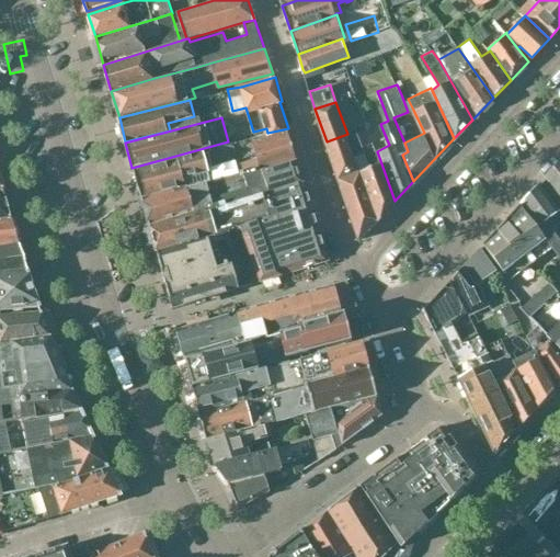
[(486,145),(499,132),(492,124),(478,136),(486,145)]
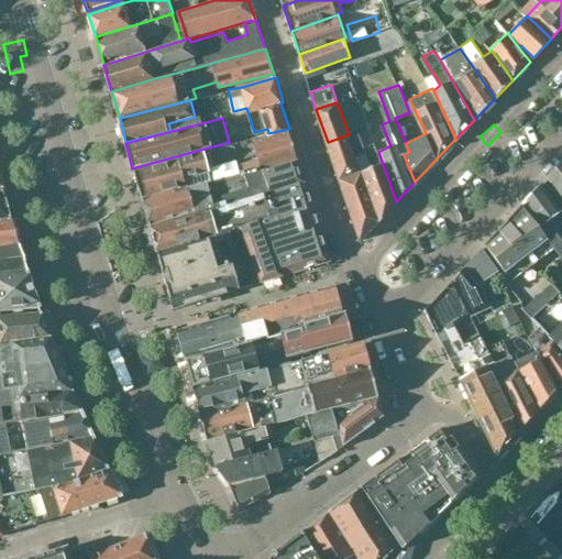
[(360,131),(367,152),(355,156),(362,173),(378,219),(396,201),(378,152),(374,140),(370,128),(360,131)]
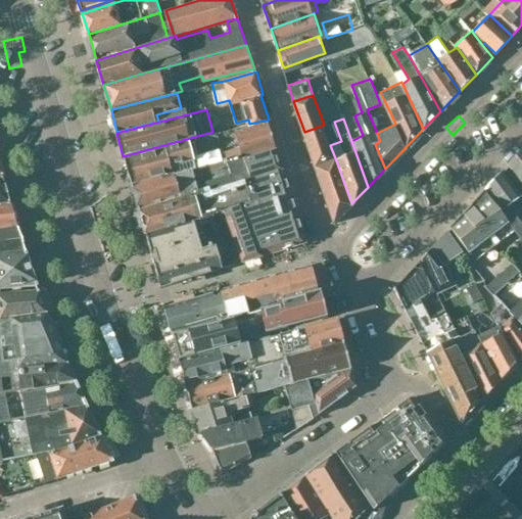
[(240,145),(221,151),(223,159),(239,155),(240,158),(277,148),(269,120),(240,128),(235,129),(240,145)]
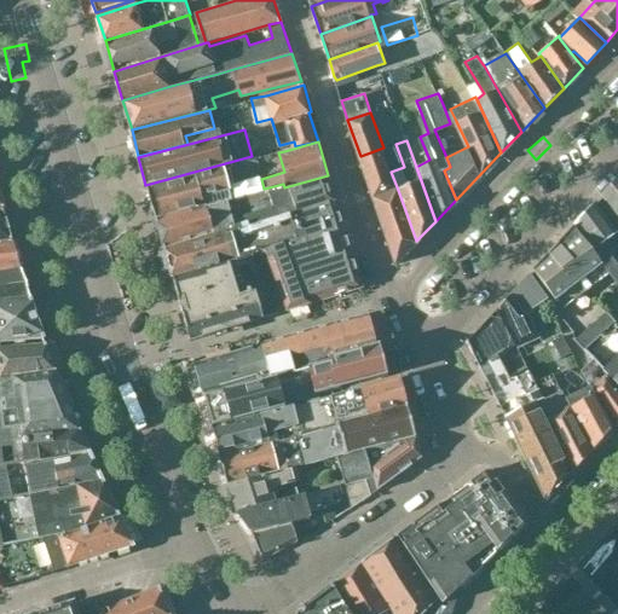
[(375,198),(398,190),(391,172),(383,148),(361,156),(359,156),(374,200),(375,198)]
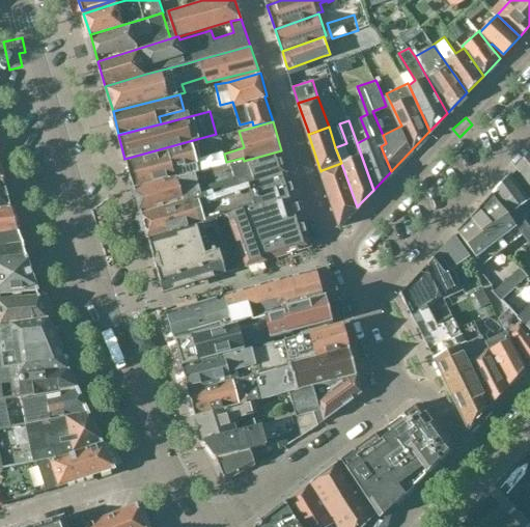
[(200,169),(224,163),(226,162),(224,154),(223,149),(202,156),(198,143),(193,144),(192,141),(128,159),(135,186),(172,176),(200,169)]
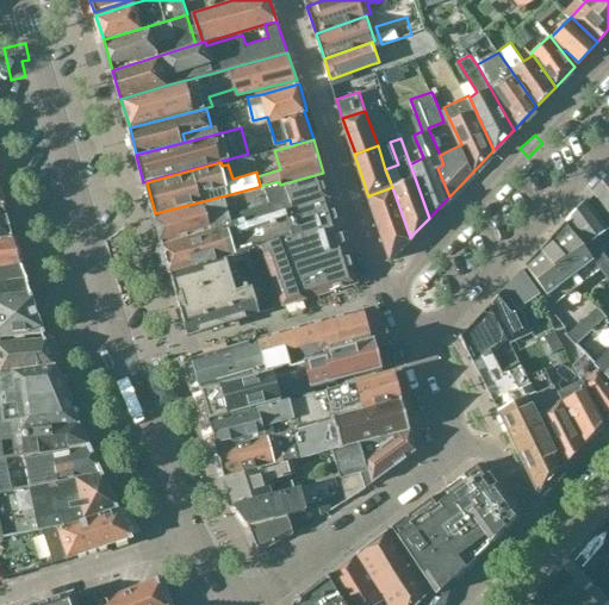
[(258,187),(265,214),(330,197),(323,173),(280,185),(279,181),(260,186),(258,187)]
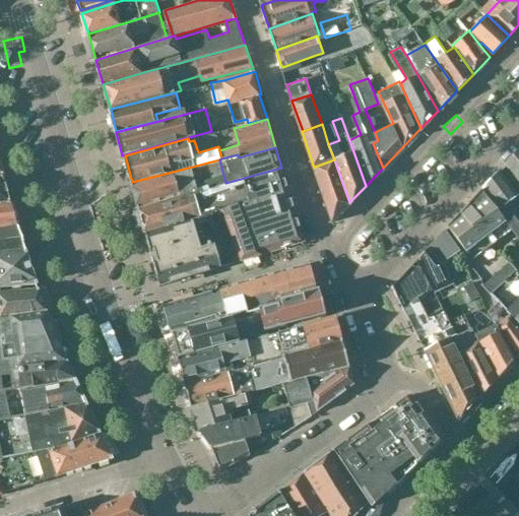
[(518,149),(507,163),(518,178),(518,149)]
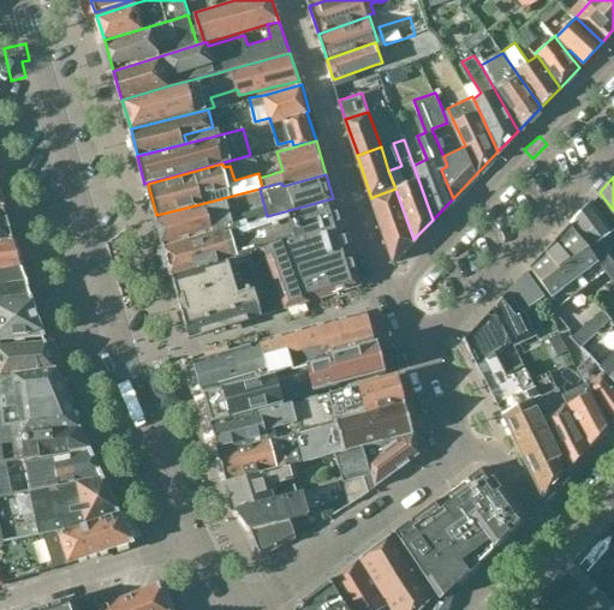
[(393,261),(413,239),(395,189),(373,197),(393,261)]
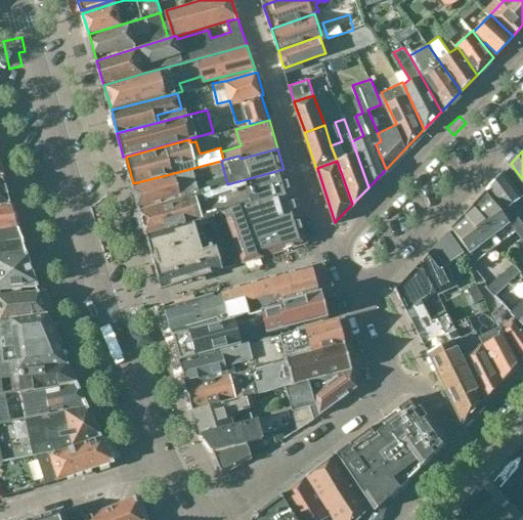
[(522,215),(514,203),(522,197),(522,195),(505,170),(486,189),(517,230),(522,237),(522,215)]
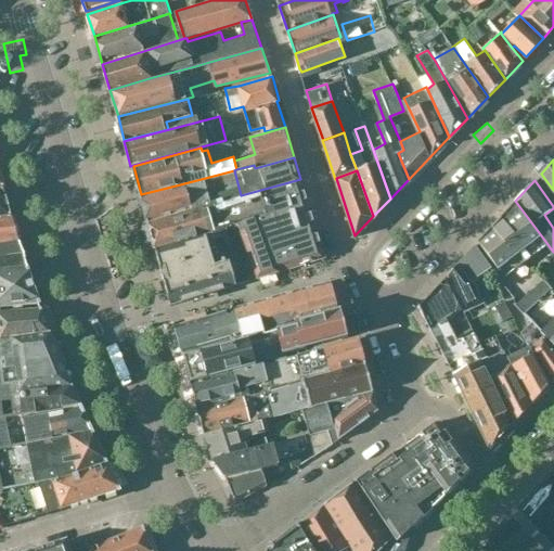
[(200,187),(182,191),(180,184),(141,194),(140,195),(147,221),(205,205),(200,187)]
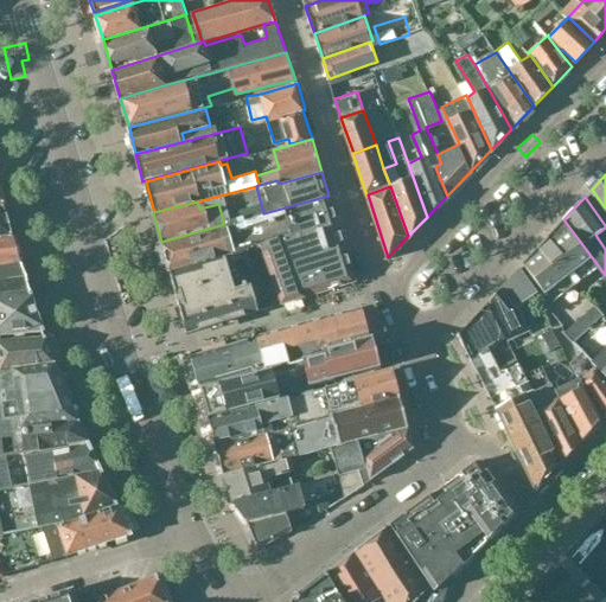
[(186,332),(261,309),(252,283),(248,285),(247,282),(244,283),(234,254),(227,256),(227,255),(248,247),(254,263),(259,261),(274,305),(305,295),(356,280),(331,203),(295,212),(293,206),(163,243),(170,271),(185,325),(185,328),(186,332)]
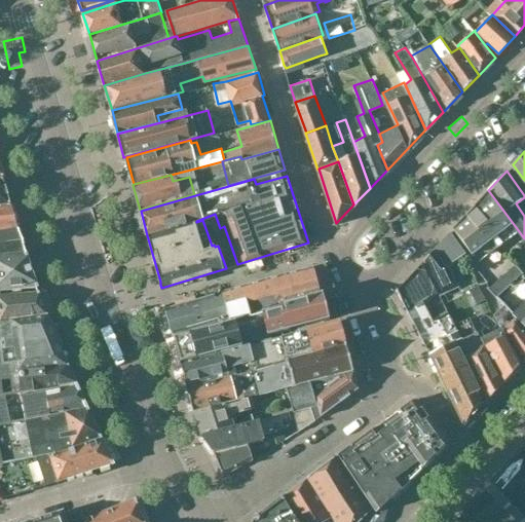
[(0,204),(11,203),(2,178),(0,178),(0,204)]
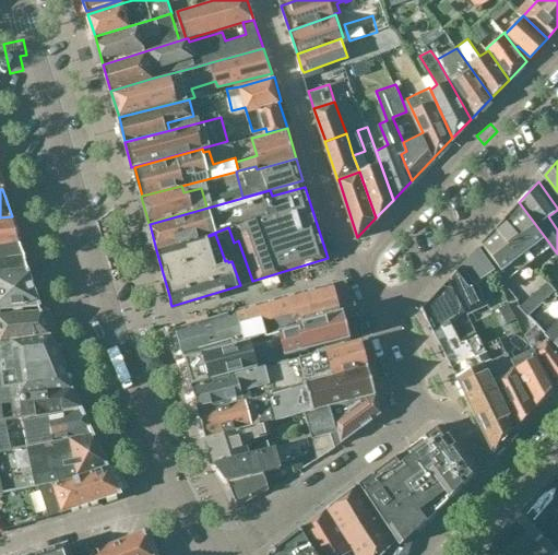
[(509,278),(551,246),(519,202),(482,241),(509,278)]
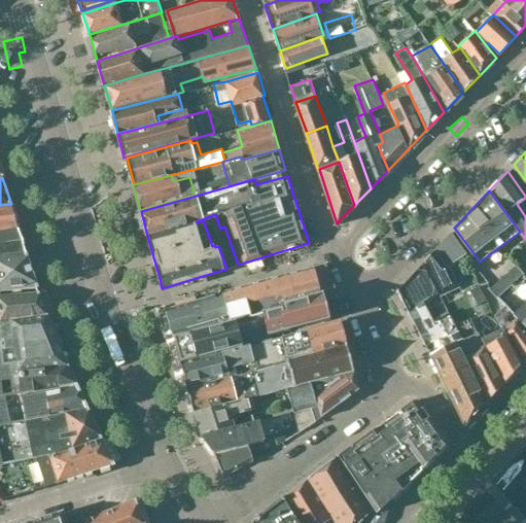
[(0,230),(20,229),(11,204),(0,205),(0,230)]
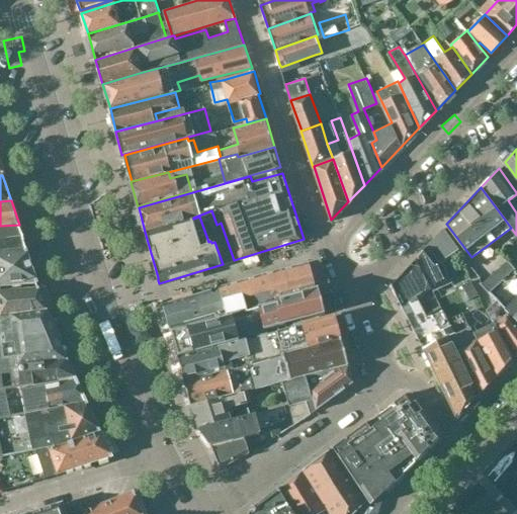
[(0,251),(26,249),(27,248),(19,225),(0,226),(0,251)]
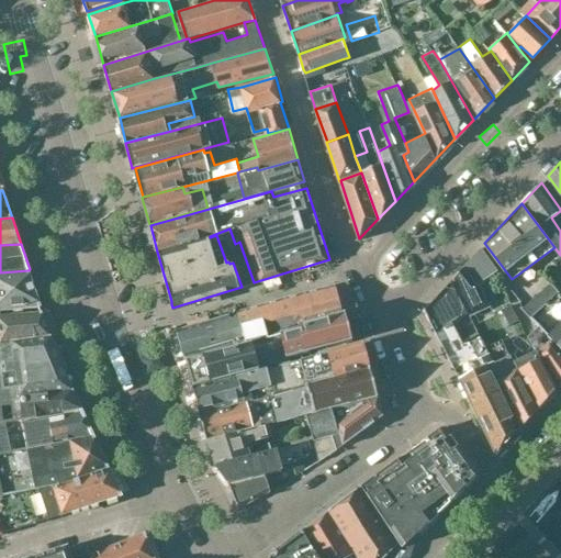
[(497,270),(481,246),(464,265),(478,282),(497,270)]
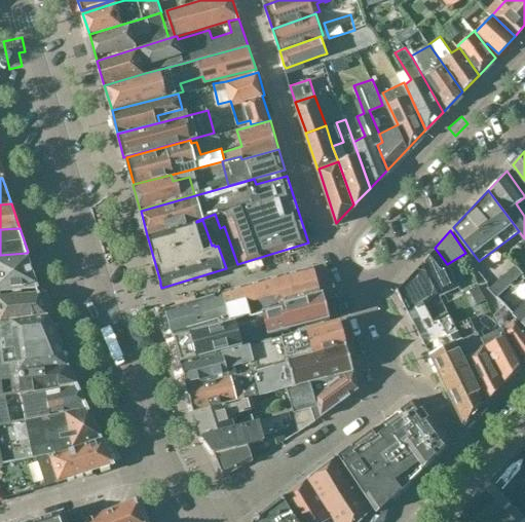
[(435,249),(424,260),(441,295),(460,286),(450,264),(447,265),(435,249)]
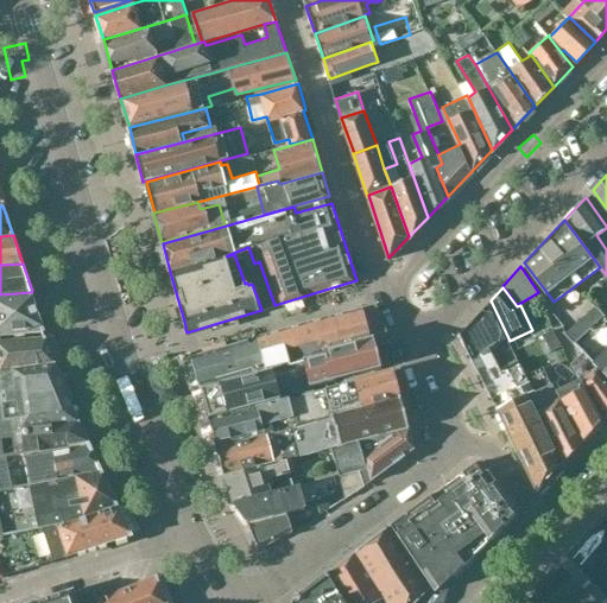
[(0,335),(1,336),(44,331),(31,292),(0,294),(0,335)]
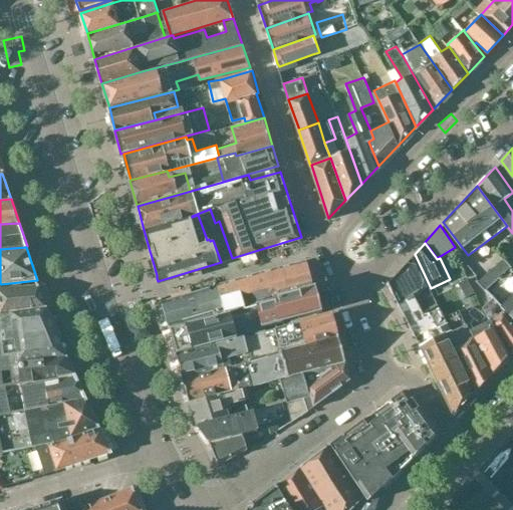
[(455,413),(475,392),(445,333),(451,329),(443,311),(438,303),(424,311),(414,292),(428,284),(413,256),(389,281),(421,346),(455,413)]
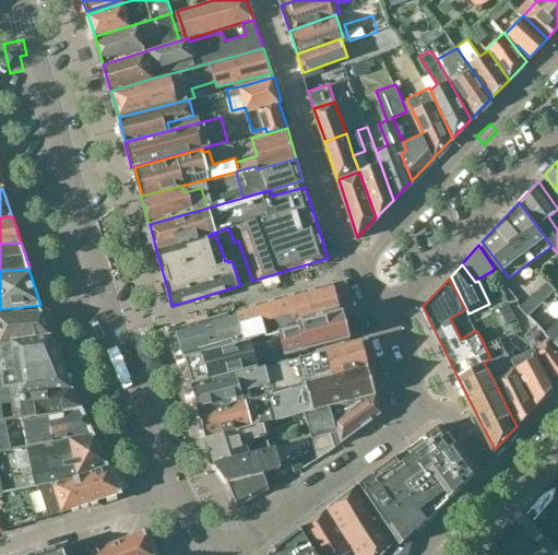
[(527,314),(556,288),(548,280),(520,305),(527,314)]
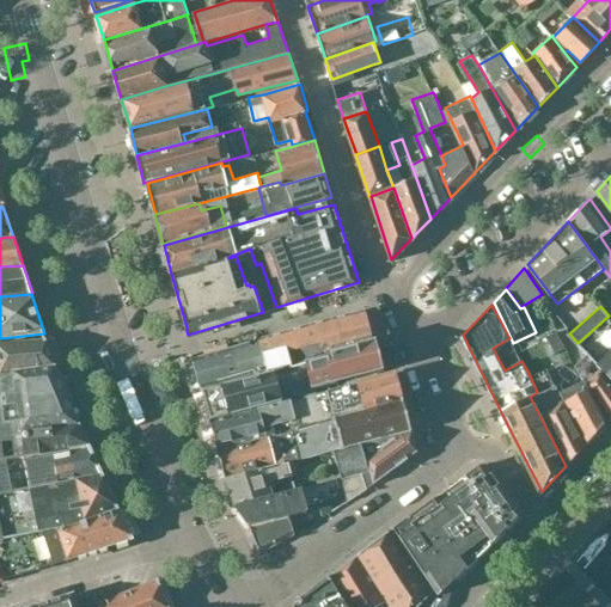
[(365,310),(258,339),(268,372),(329,355),(328,351),(372,339),(365,310)]
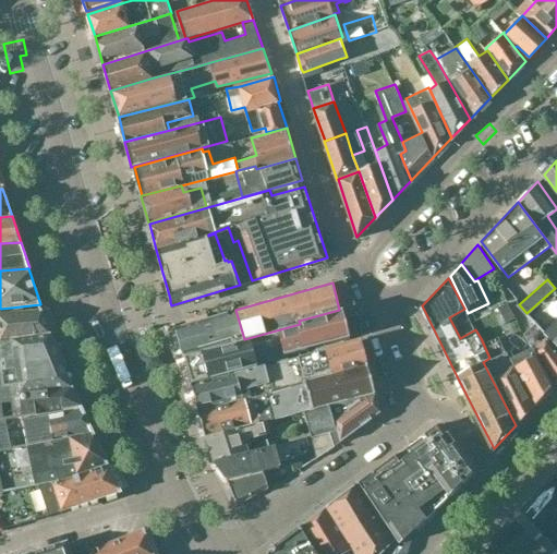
[(0,339),(50,335),(40,309),(1,312),(1,309),(0,308),(0,339)]
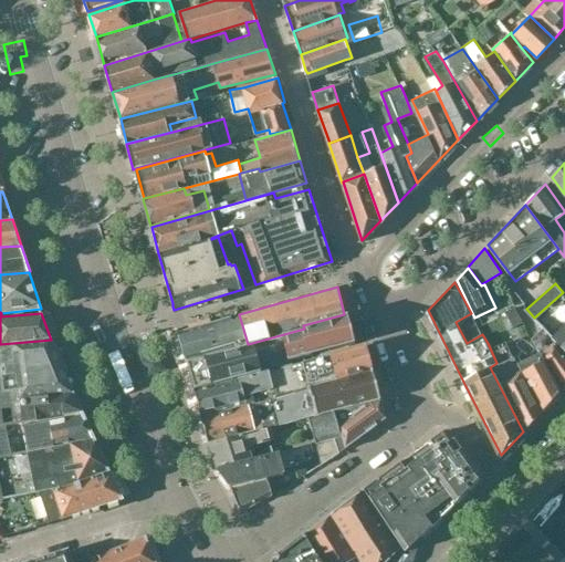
[(179,331),(187,360),(188,362),(248,344),(239,314),(179,331)]
